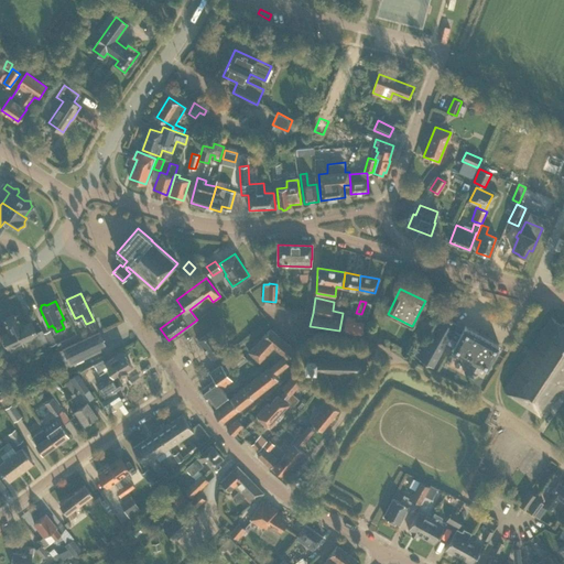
[(361,314),(367,316),(371,304),(366,302),(361,314)]
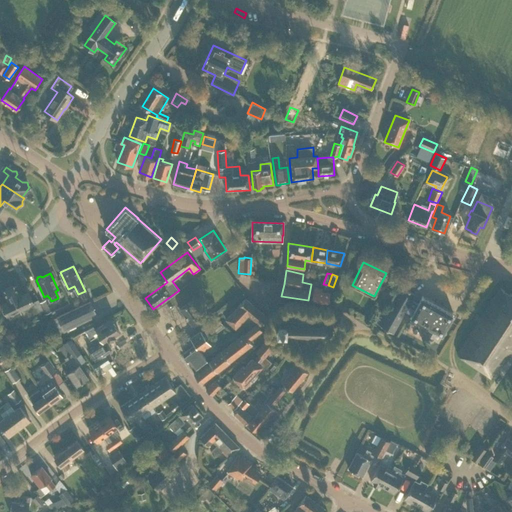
[(39,300),(33,303),(28,293),(22,296),(20,293),(19,294),(15,285),(4,291),(9,302),(2,305),(3,306),(0,308),(4,315),(6,313),(7,315),(25,307),(29,315),(36,312),(43,309),(39,300)]
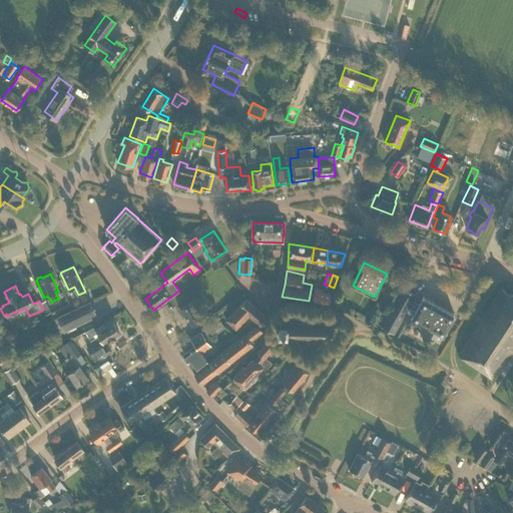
[(382,326),(382,327),(394,333),(416,294),(404,287),(388,315),(383,312),(376,323),(382,326)]
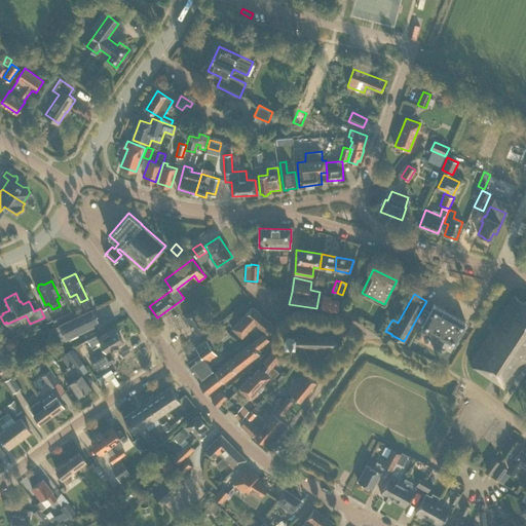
[(323,295),(320,309),(337,312),(340,301),(331,299),(331,297),(323,295)]
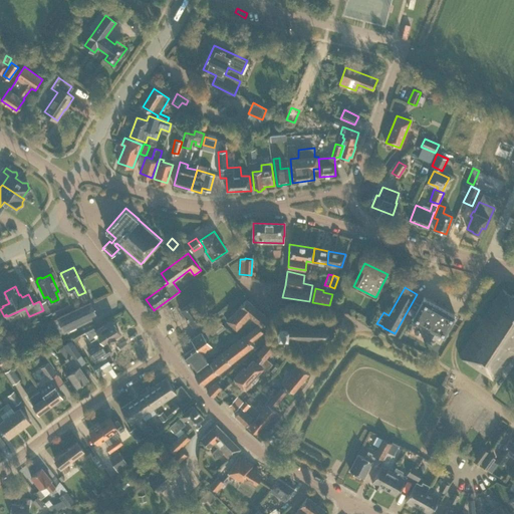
[(513,296),(503,289),(459,355),(496,380),(513,352),(513,296)]
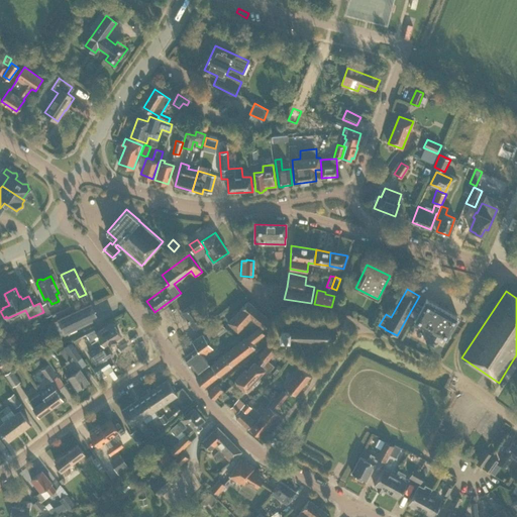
[(457,316),(426,299),(415,319),(433,330),(427,342),(435,346),(441,336),(440,335),(441,334),(446,336),(457,316)]
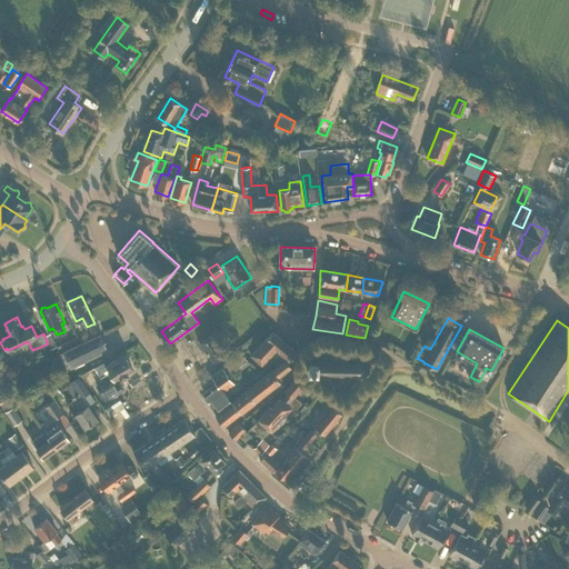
[(277,350),(273,347),(280,338),(272,331),(260,346),(271,356),(277,350)]
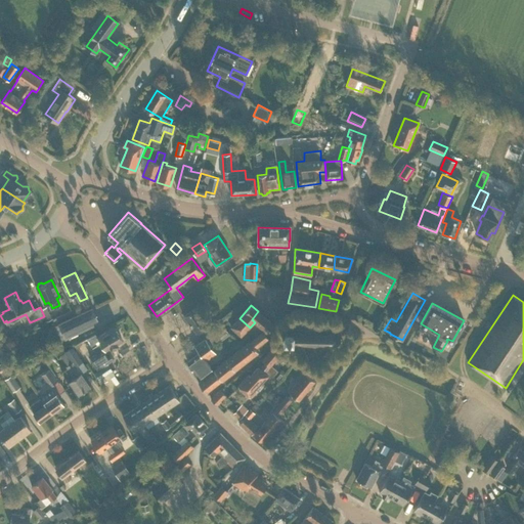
[(53,318),(47,306),(41,309),(47,321),(53,318)]
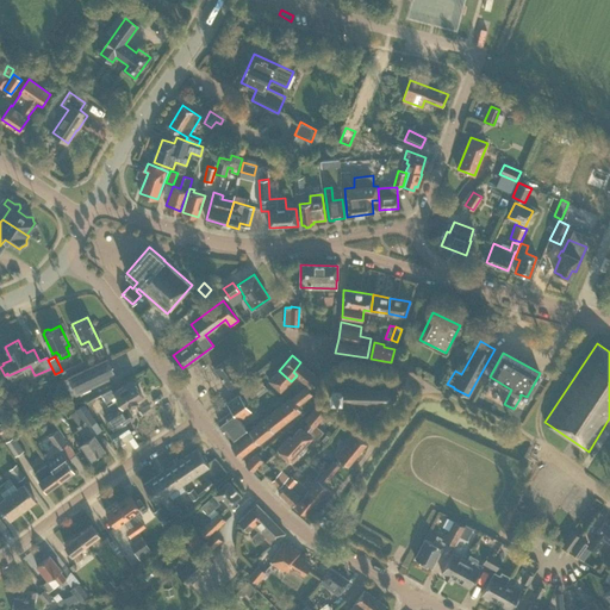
[(107,359),(68,377),(76,394),(116,375),(107,359)]
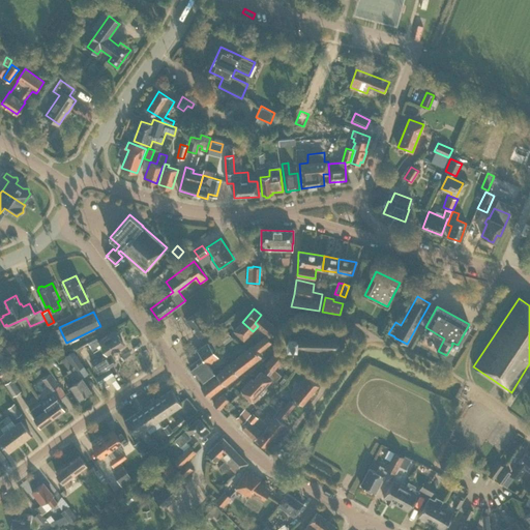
[(198,312),(185,320),(199,337),(210,328),(198,312)]
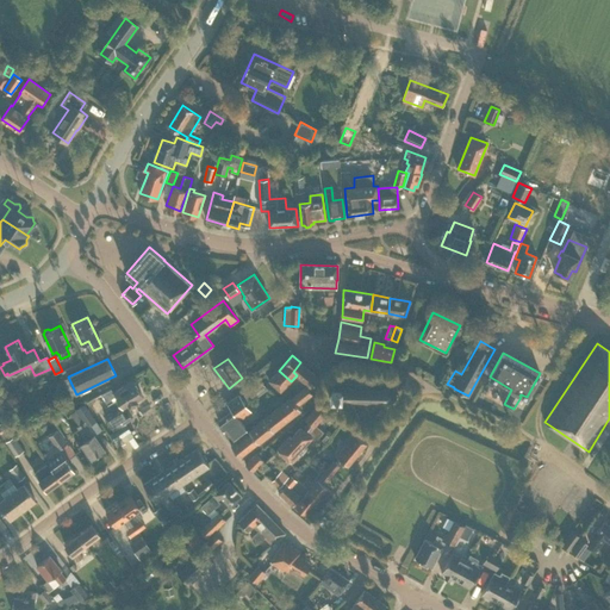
[(297,375),(311,387),(318,378),(300,362),(293,372),(297,375)]
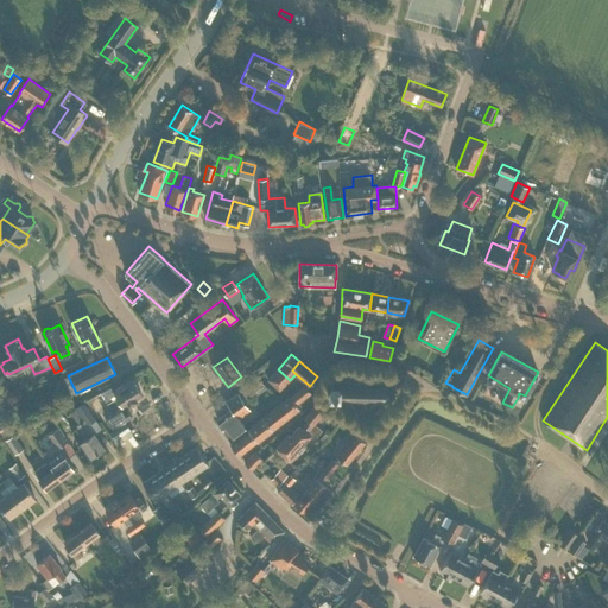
[(279,391),(290,380),(278,369),(268,380),(279,391)]
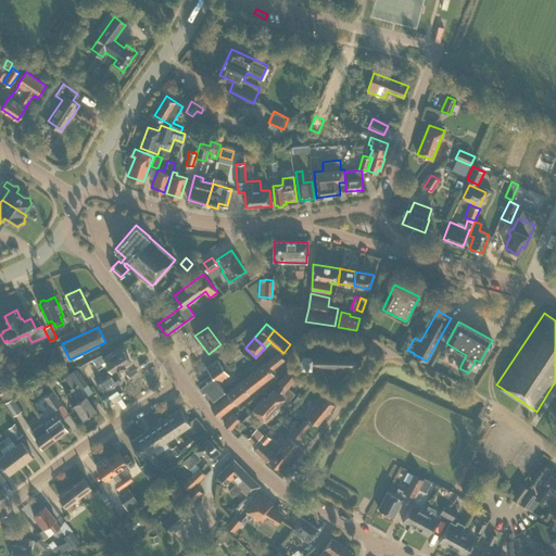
[(242,353),(240,351),(237,345),(228,352),(234,358),(242,353)]
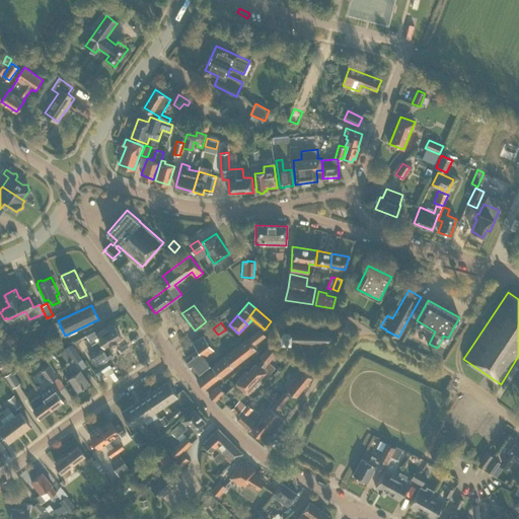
[(282,341),(331,342),(337,337),(337,330),(332,325),(283,323),(282,327),(282,337),(282,341)]
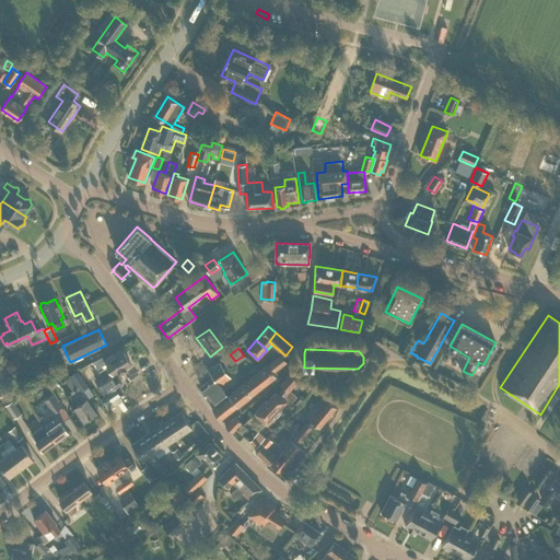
[(96,382),(104,395),(121,384),(118,377),(117,378),(115,375),(127,369),(126,368),(131,364),(127,358),(128,354),(125,350),(123,351),(105,362),(108,366),(100,372),(104,377),(96,382)]
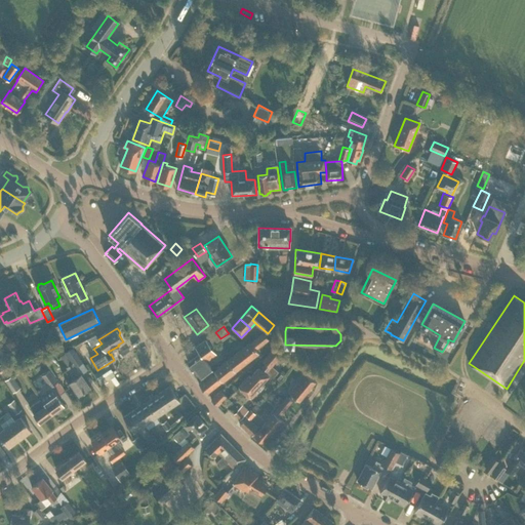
[(263,332),(258,335),(264,342),(268,339),(263,332)]
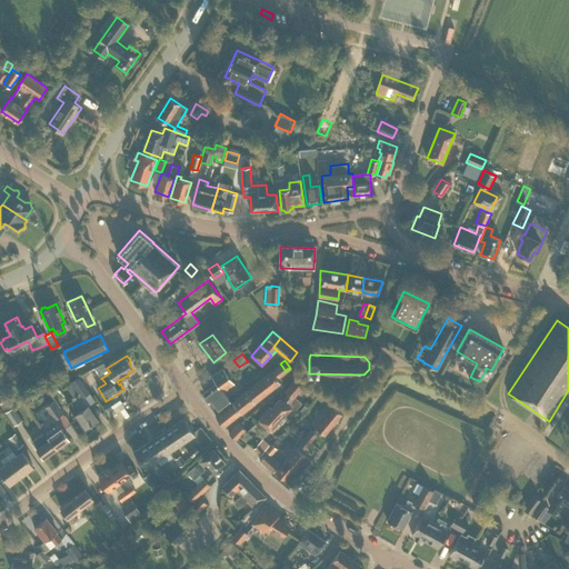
[(281,375),(286,371),(280,363),(276,368),(281,375)]
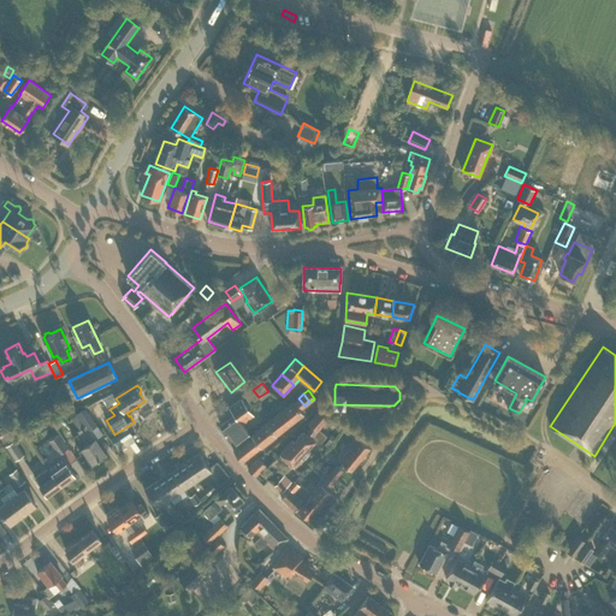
[(300,409),(304,406),(298,398),(294,402),(300,409)]
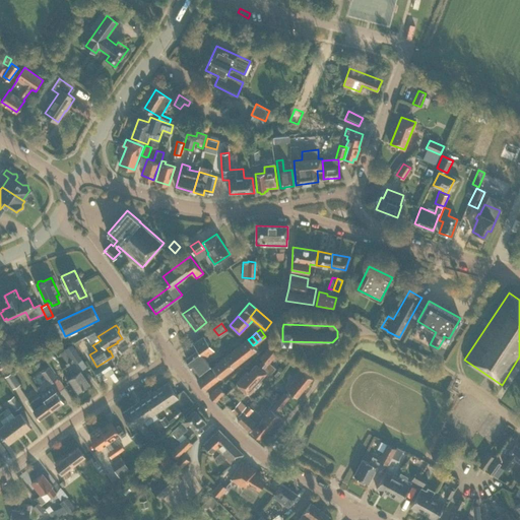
[(199,377),(211,368),(204,359),(214,351),(204,337),(194,344),(198,349),(186,359),(199,377)]
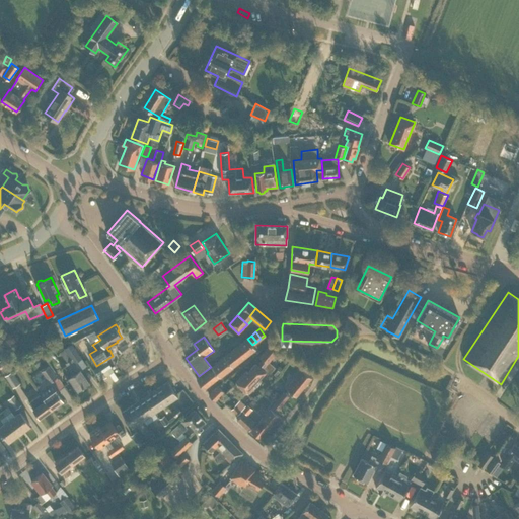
[(82,349),(88,345),(84,339),(78,342),(82,349)]
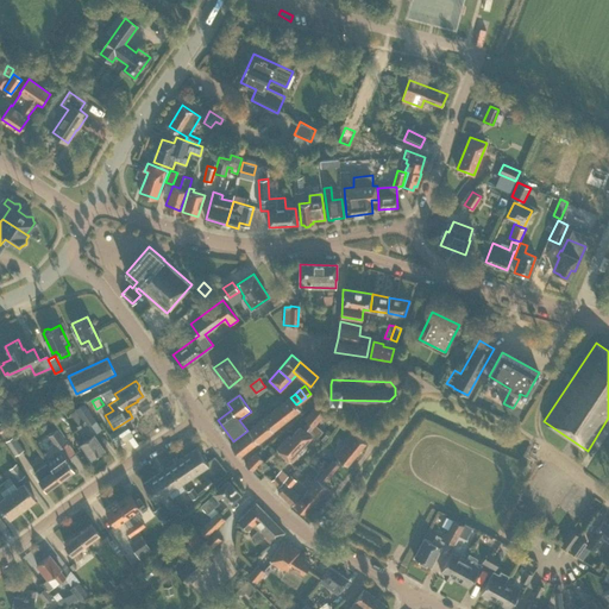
[(290,397),(263,419),(272,431),(300,409),(296,405),(290,397)]
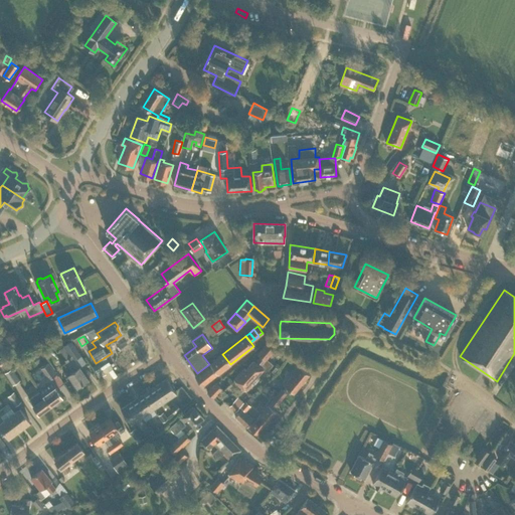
[(64,360),(72,371),(68,374),(77,387),(89,379),(74,359),(80,355),(71,341),(64,345),(71,355),(64,360)]
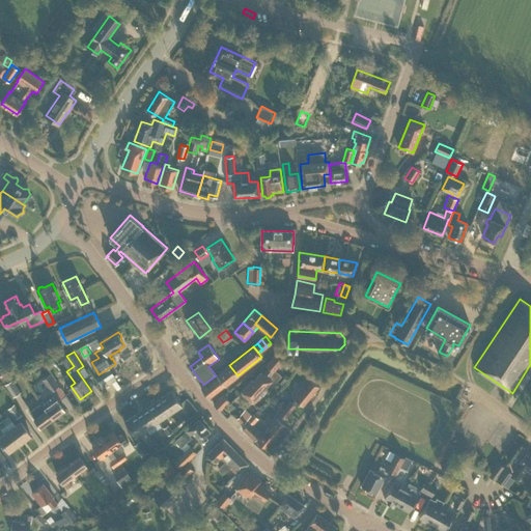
[(266,366),(268,367),(264,372),(276,382),(281,376),(275,370),(284,359),(277,353),(266,366)]
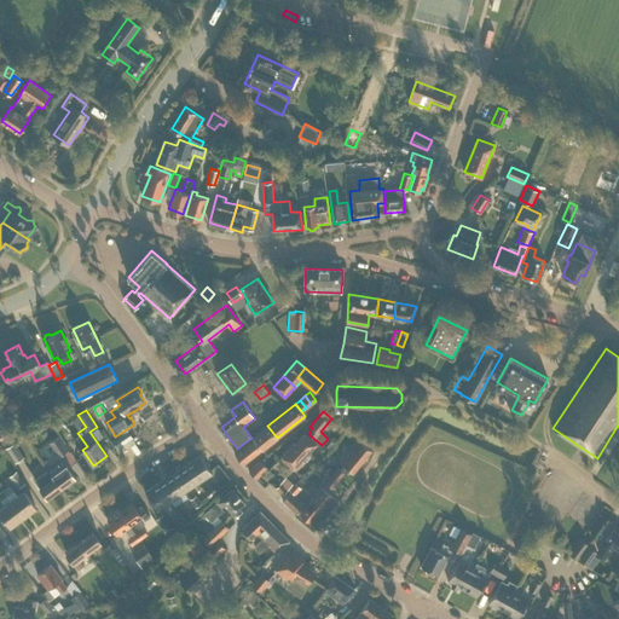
[(46,437),(52,432),(47,426),(41,429),(46,437)]
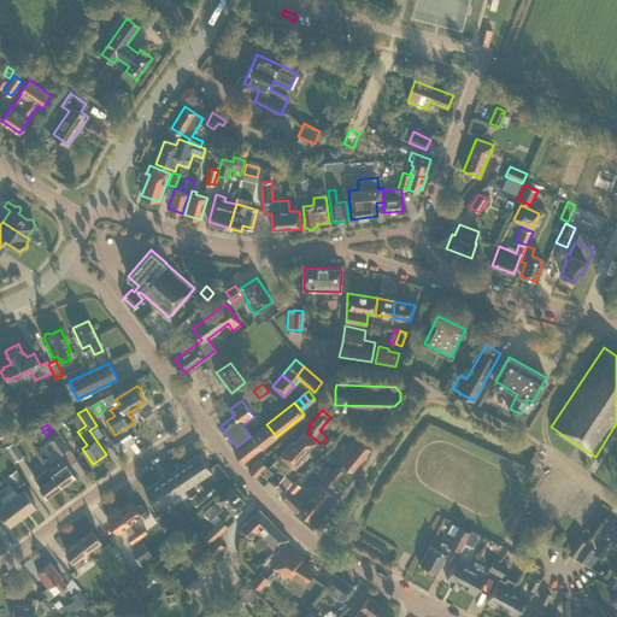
[(262,448),(276,436),(266,424),(252,436),(262,448)]
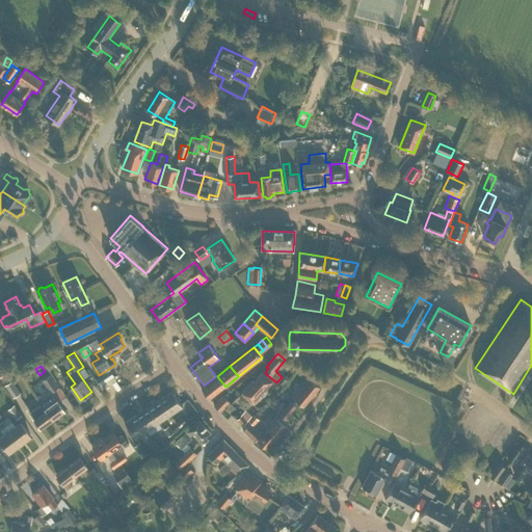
[(253,379),(241,392),(255,404),(261,397),(260,395),(271,382),(262,373),(255,381),(253,379)]
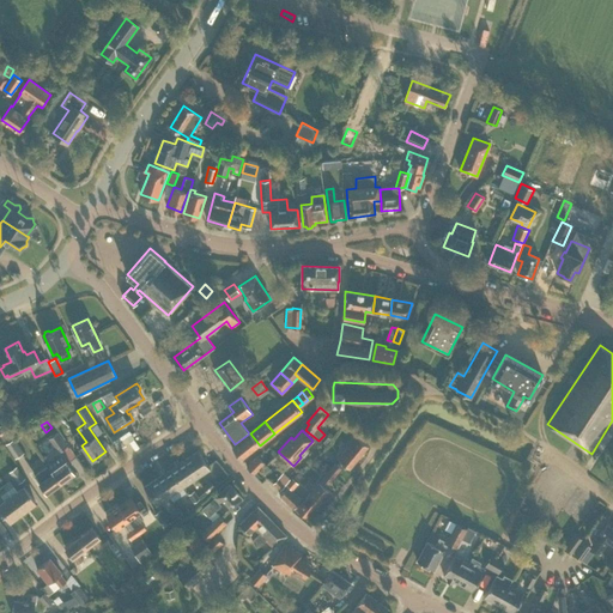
[(68,445),(58,431),(49,437),(59,451),(68,445)]
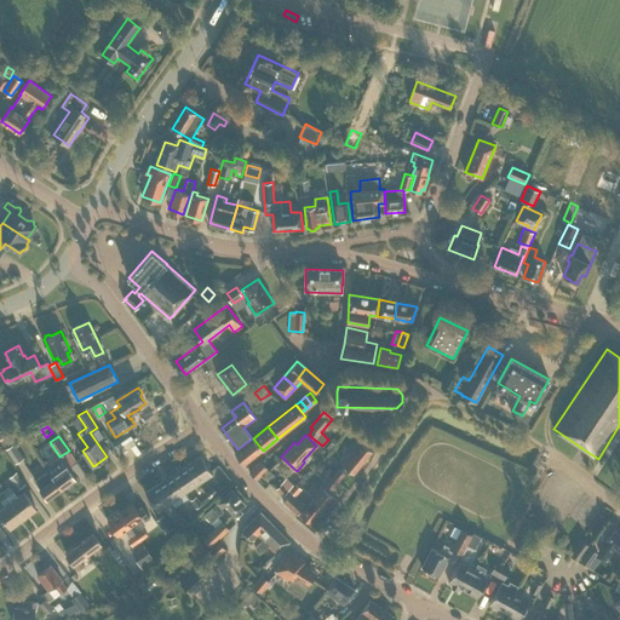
[(234,452),(244,464),(262,451),(252,438),(234,452)]
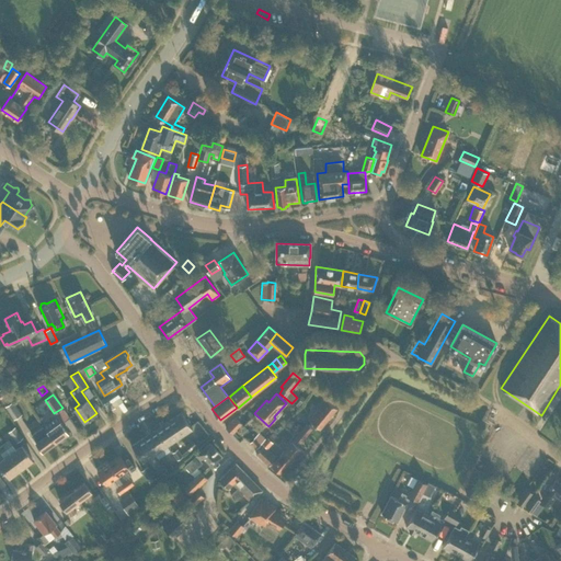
[(309,420),(320,430),(338,408),(324,398),(316,408),(318,409),(309,420)]
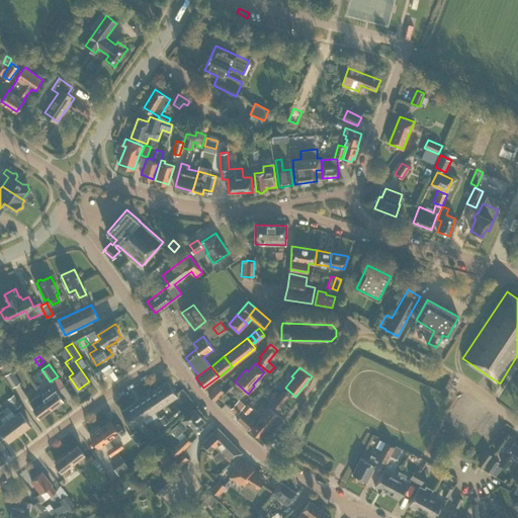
[(5,375),(13,387),(20,382),(12,370),(5,375)]
